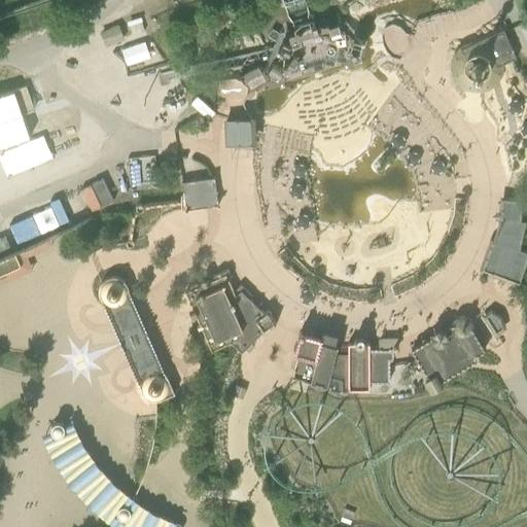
[(132,35),(145,31),(141,20),(129,23),(132,35)]
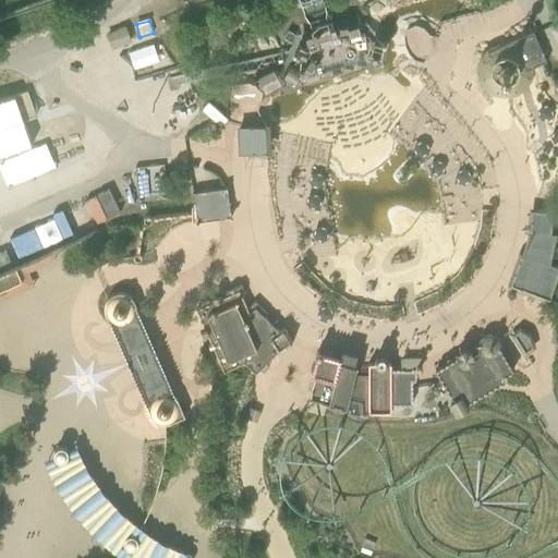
[(477,65),(477,74),(481,83),(488,89),(497,94),(506,96),(512,95),(520,92),(526,87),(530,80),(532,72),(532,62),(544,58),(534,36),(530,27),(488,46),(484,48),(478,57),(477,65)]
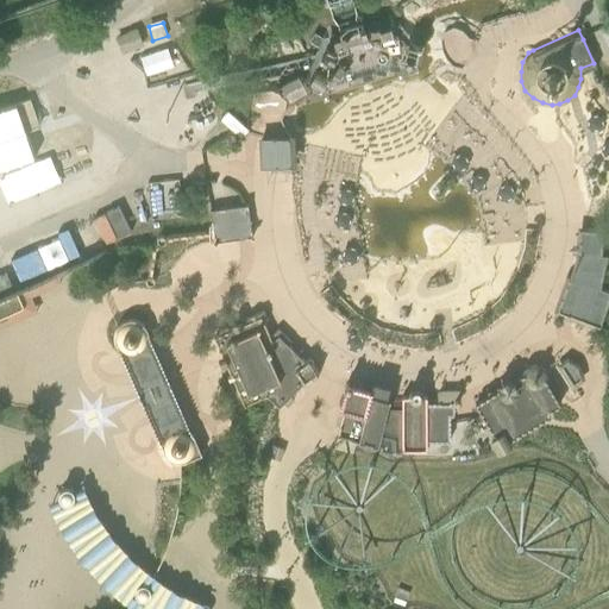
[(138,31),(118,39),(123,51),(142,44),(138,31)]
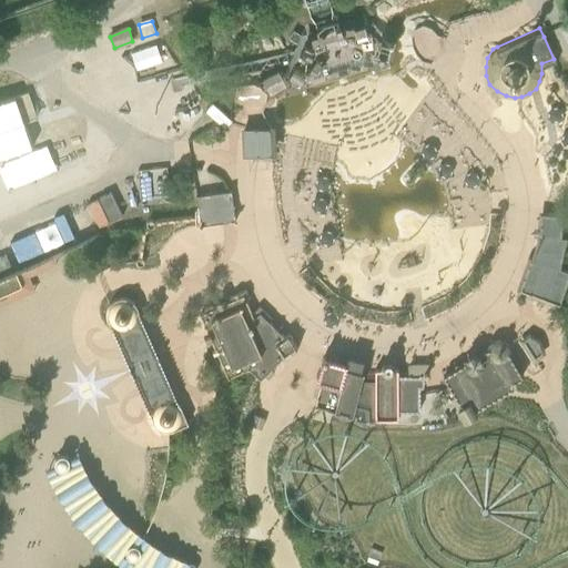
[(0,160),(32,150),(24,128),(37,123),(27,94),(0,102),(0,160)]
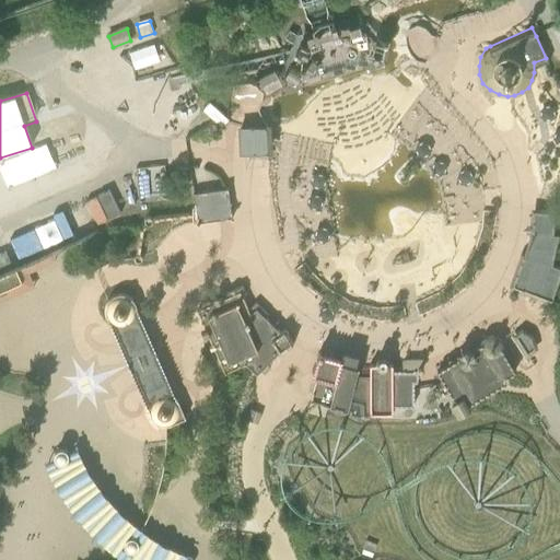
[(222,128),(230,120),(225,117),(209,102),(202,111),(213,120),(222,128)]
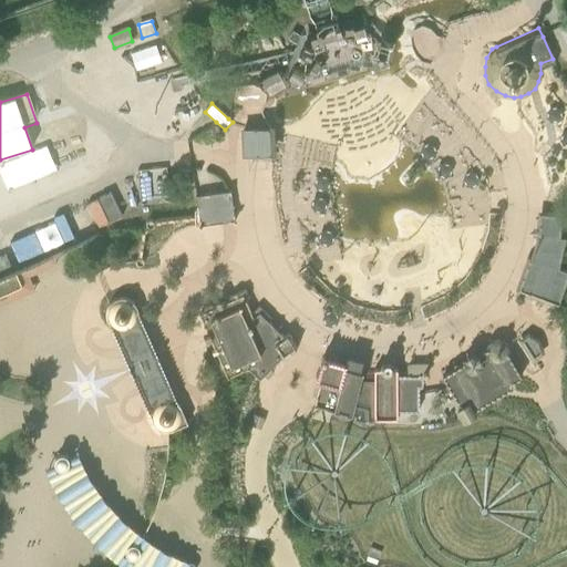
[(243,156),(270,155),(269,132),(269,127),(268,127),(241,129),(243,156)]
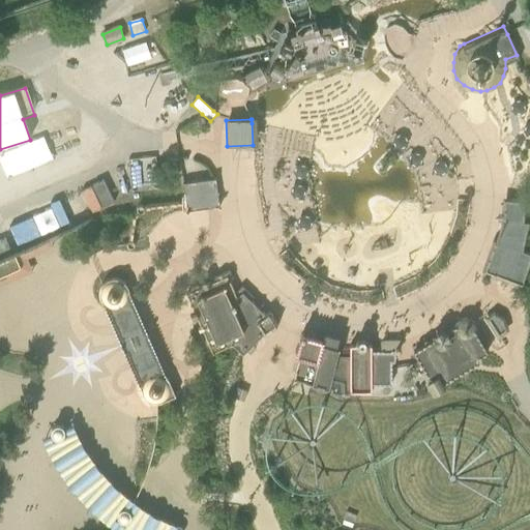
[(219,206),(215,178),(212,179),(183,183),(185,202),(187,211),(195,210),(208,208),(219,206)]
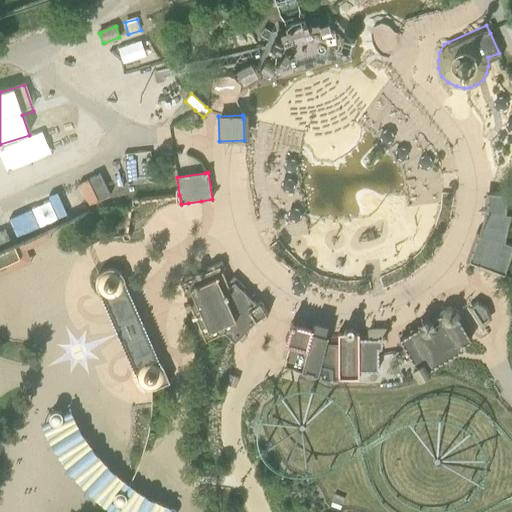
[(504,277),(511,255),(511,246),(505,244),(511,215),(506,215),(508,192),(500,191),(494,191),(485,190),(484,214),(486,214),(480,235),(475,233),(464,263),(504,277)]
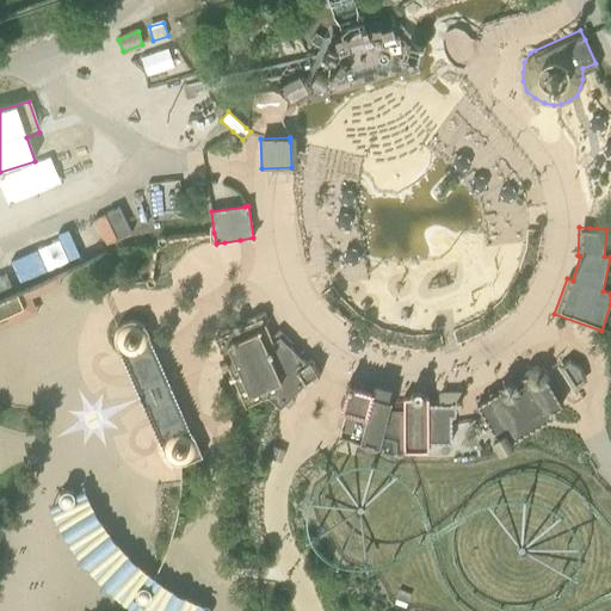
[(13,260),(43,253),(39,240),(11,248),(13,260)]
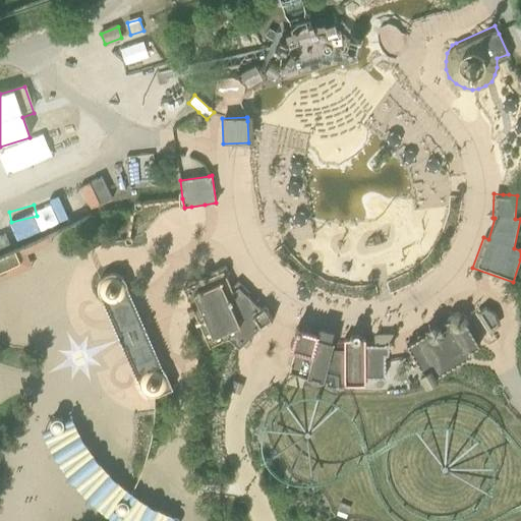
[(0,280),(31,267),(23,252),(50,240),(47,233),(13,248),(20,263),(0,271),(0,280)]
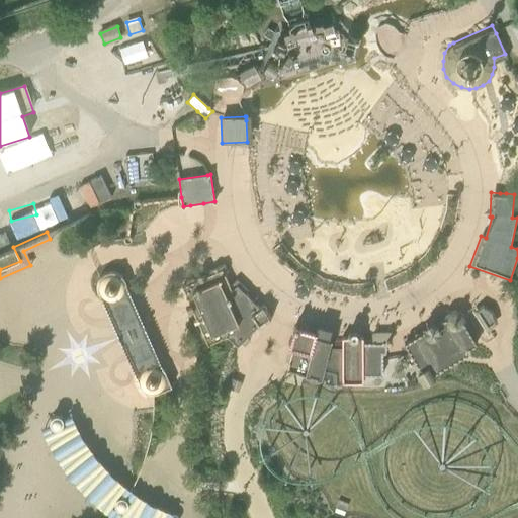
[(13,247),(0,252),(0,269),(20,261),(13,247)]
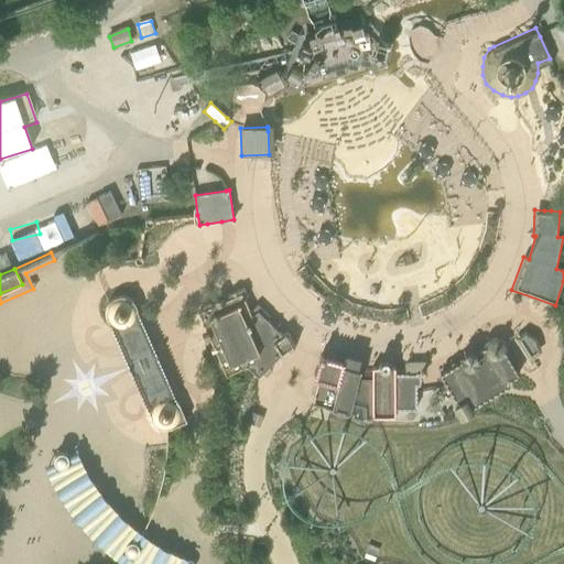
[(259,378),(263,373),(267,376),(272,370),(269,367),(275,360),(279,357),(281,354),(282,355),(294,346),(285,334),(283,335),(274,326),(267,320),(270,315),(258,303),(251,310),(255,314),(251,316),(243,296),(248,295),(243,286),(239,289),(224,295),(225,300),(213,305),(210,301),(206,303),(202,305),(204,310),(198,312),(203,321),(216,350),(227,376),(247,366),(258,376),(259,378)]
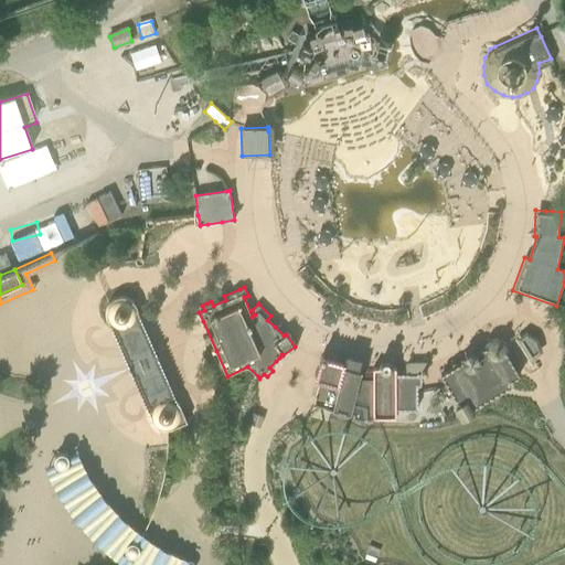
[(107,318),(110,323),(117,327),(124,327),(130,323),(135,319),(137,311),(137,308),(134,302),(128,299),(121,297),(115,299),(109,304),(106,310),(107,318)]
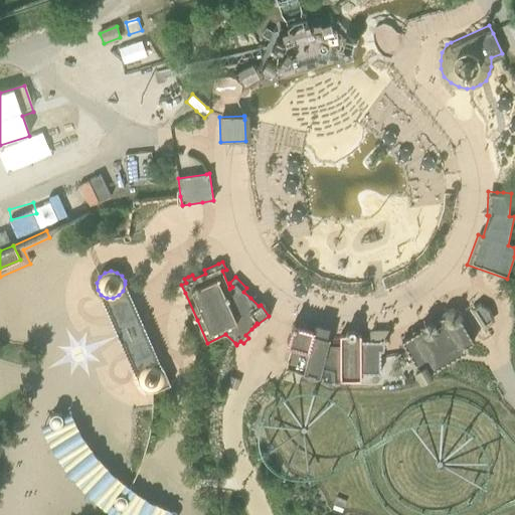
[(128,356),(133,366),(139,381),(143,374),(146,371),(142,367),(148,364),(155,363),(161,366),(164,370),(152,343),(149,335),(144,325),(140,316),(135,305),(128,289),(125,281),(125,284),(123,291),(119,295),(113,298),(107,298),(101,295),(110,315),(114,324),(117,333),(119,336),(121,339),(126,351),(128,356)]
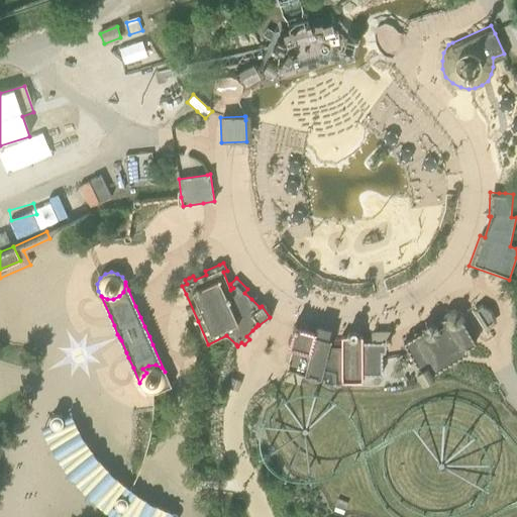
[(445,315),(444,317),(434,322),(433,320),(423,327),(424,329),(413,335),(403,341),(409,351),(414,363),(419,371),(415,372),(422,385),(435,378),(433,373),(458,359),(468,354),(466,349),(476,343),(469,329),(463,322),(464,320),(464,318),(462,315),(460,312),(457,310),(455,310),(453,310),(451,310),(449,311),(447,312),(446,313),(445,315)]
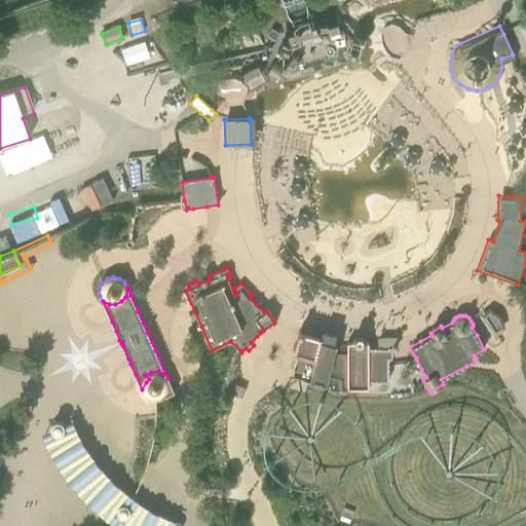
[(337,389),(348,389),(347,352),(335,352),(337,343),(320,339),(320,338),(299,332),(295,350),(298,352),(297,355),(292,375),(313,380),(330,384),(330,389),(337,389)]
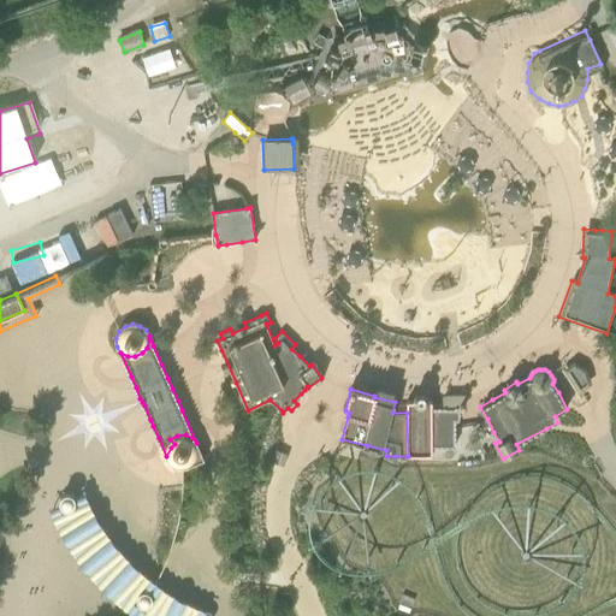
[(440,408),(460,407),(458,397),(439,397),(440,408)]
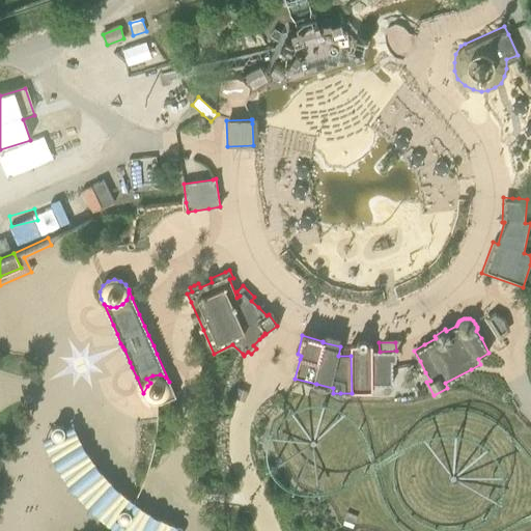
[(351,345),(351,356),(352,393),(372,392),(372,385),(372,352),(372,345),(368,345),(351,345)]
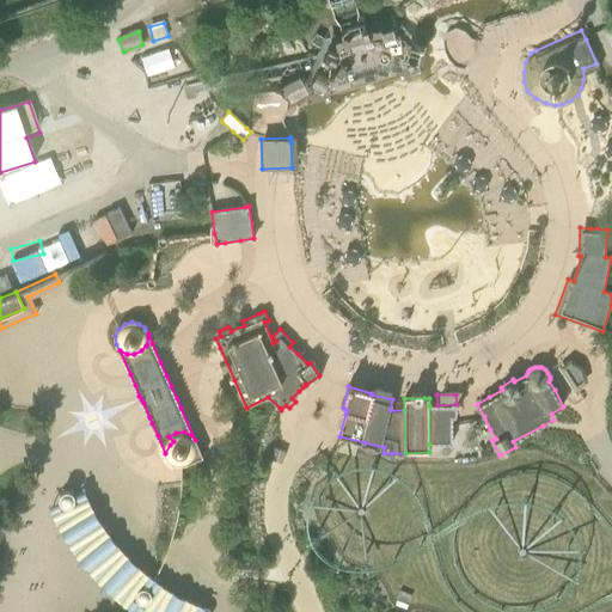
[(434,405),(429,405),(429,444),(452,442),(451,422),(451,416),(457,416),(457,404),(438,405),(434,405)]
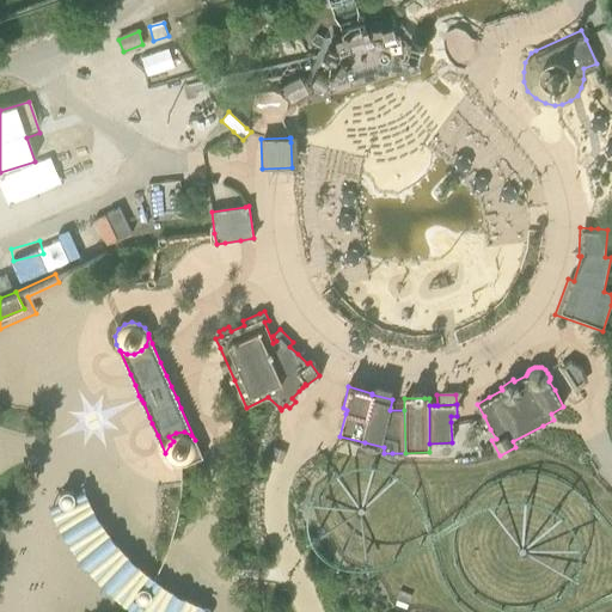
[(496,439),(490,429),(487,432),(491,440),(496,439)]
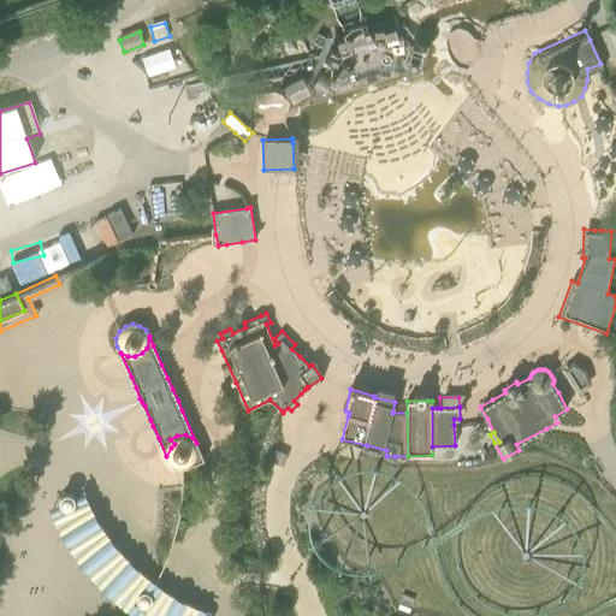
[(196,443),(193,438),(185,434),(177,436),(170,439),(175,444),(182,451),(188,465),(182,466),(176,466),(176,467),(178,467),(181,468),(183,468),(184,467),(185,467),(187,467),(203,460),(196,443)]
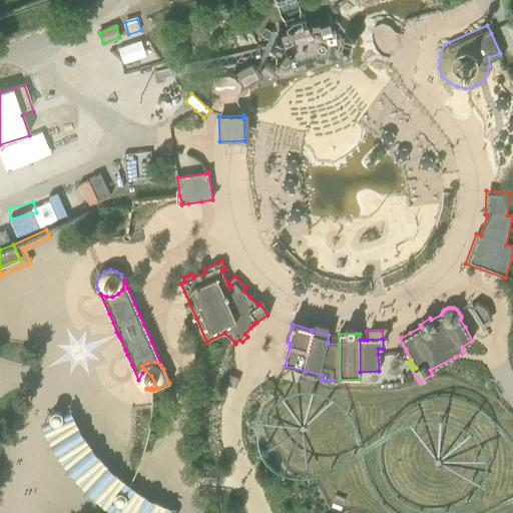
[(228,373),(224,383),(229,385),(233,375),(228,373)]
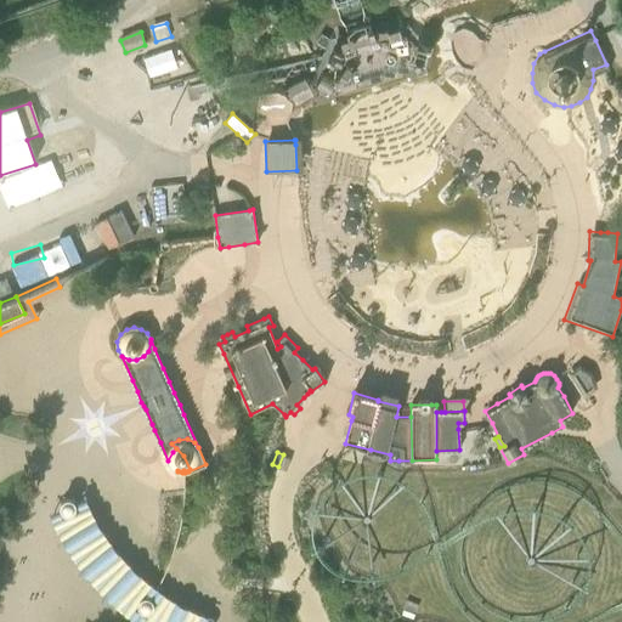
[(73,499),(69,498),(67,497),(63,499),(61,502),(60,503),(60,509),(47,519),(60,543),(79,575),(102,599),(125,620),(128,621),(202,621),(208,615),(180,603),(157,587),(151,582),(137,571),(114,546),(97,524),(83,501),(75,502),(73,499)]
